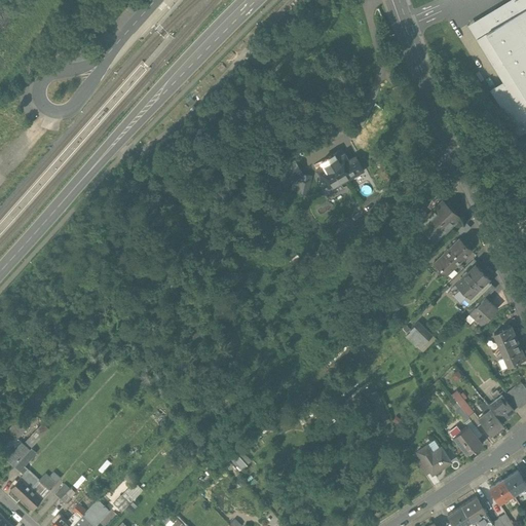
[(491,96),(519,140),(525,135),(525,0),(511,0),(467,27),(504,87),(491,96)]
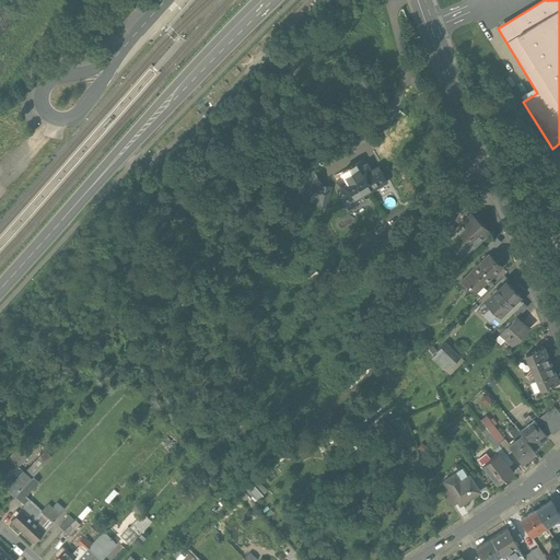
[(363,161),(334,178),(337,184),(366,166),(363,161)]
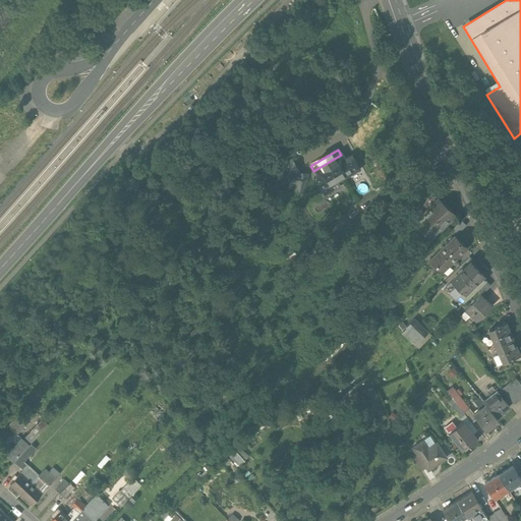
[(341,155),(313,171),(319,180),(315,181),(322,192),(325,197),(340,188),(337,184),(359,171),(352,157),(345,161),(341,154),(341,155)]
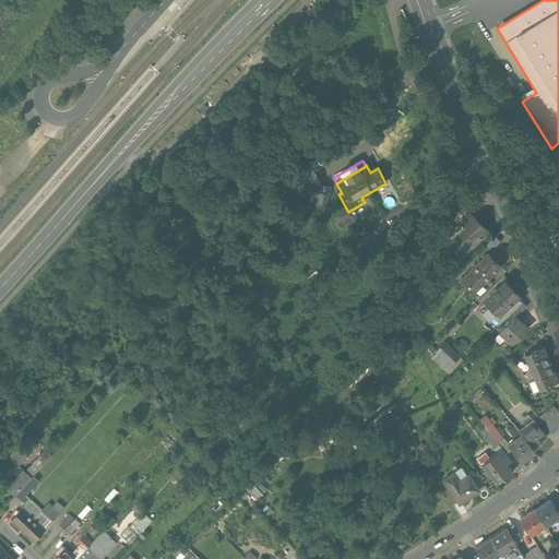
[(304,197),(308,194),(321,187),(312,173),(295,183),(304,197)]
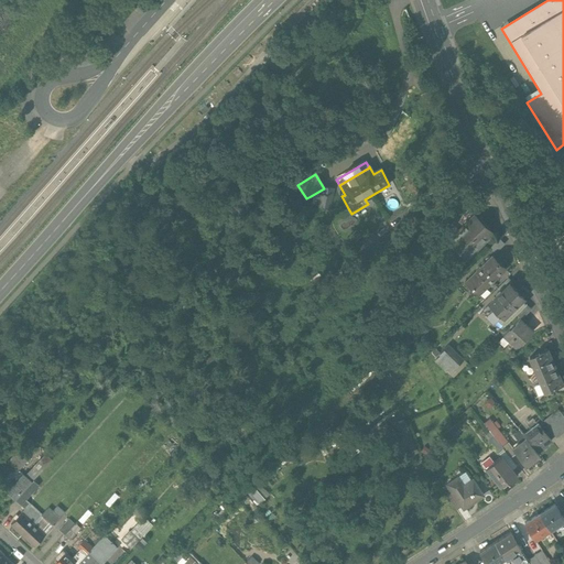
[(324,188),(311,196),(314,198),(313,205),(321,206),(324,190),(324,188)]
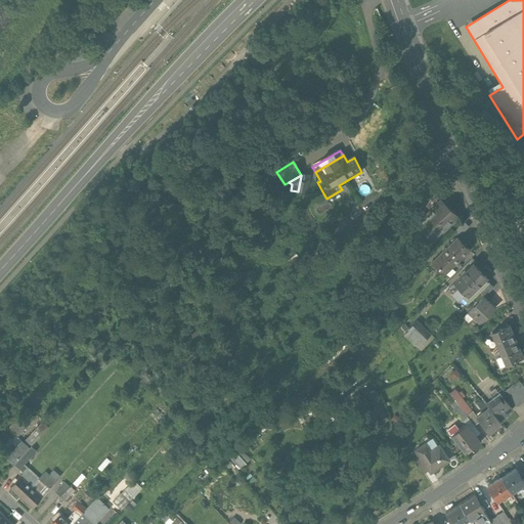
[(310,178),(301,176),(298,191),(307,193),(310,178)]
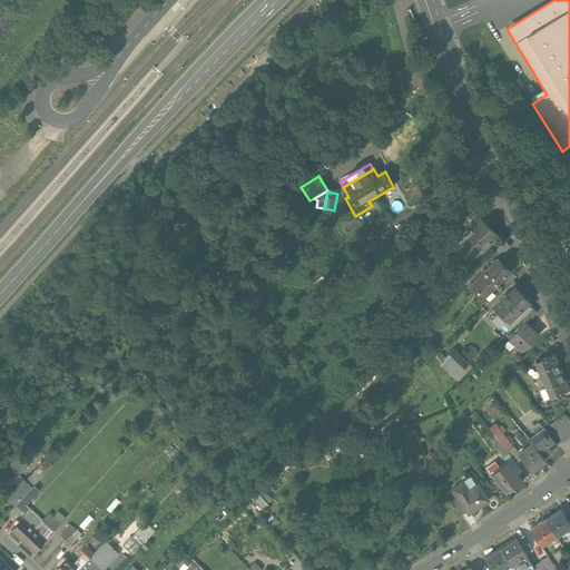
[(499,235),(480,216),(455,242),(462,248),(465,245),(477,257),(499,235)]
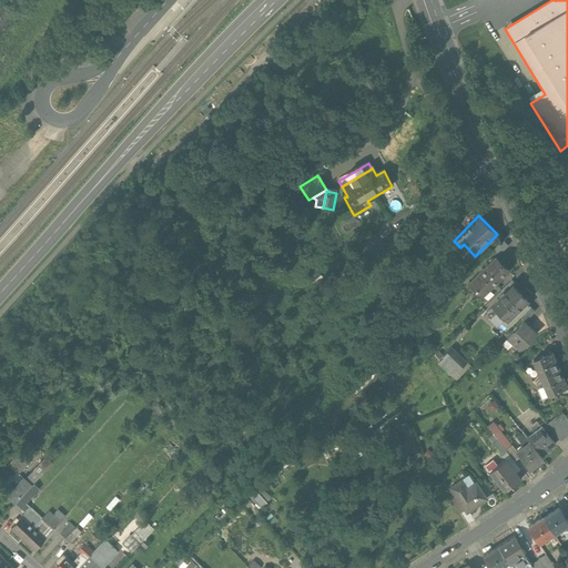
[(504,241),(496,249),(501,254),(508,246),(504,241)]
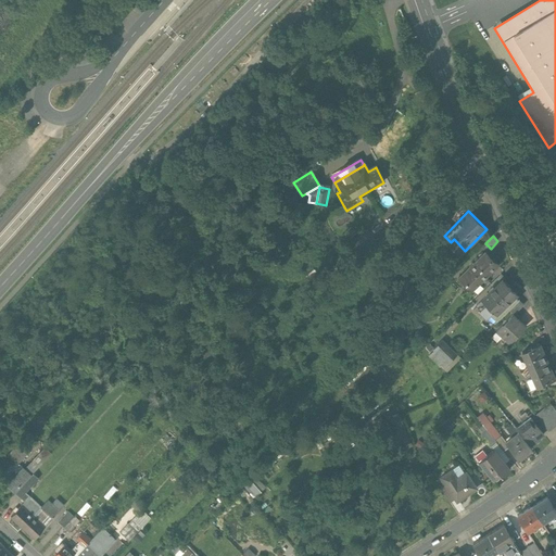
[(458,279),(471,292),(497,266),(484,254),(458,279)]
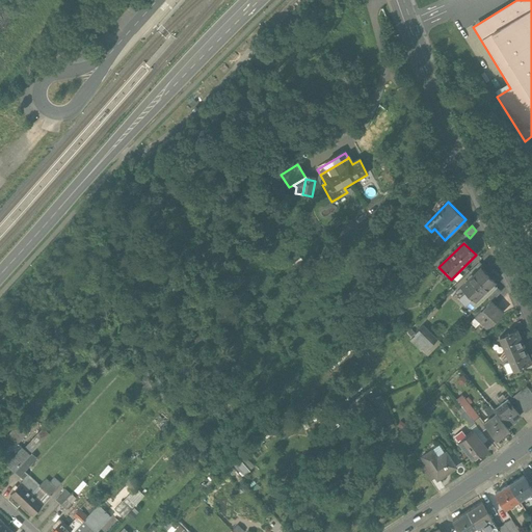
[(483,267),(479,262),(469,272),(472,275),(476,270),(478,272),(482,268),(483,267)]
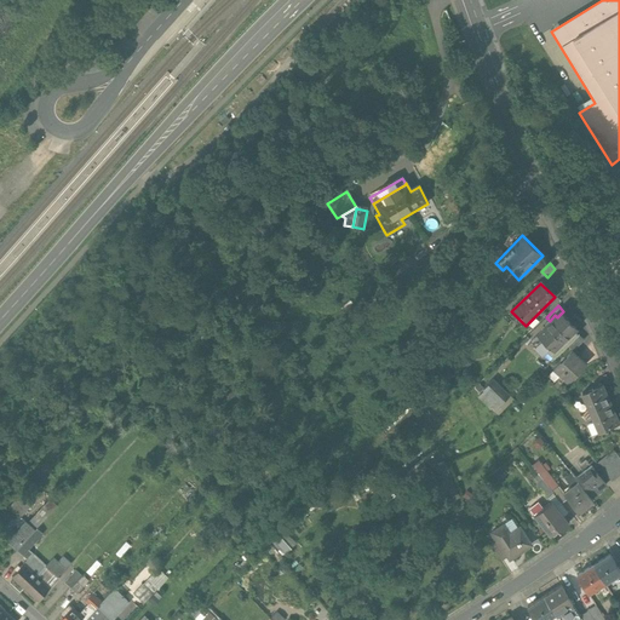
[(562,313),(557,317),(555,315),(550,321),(552,322),(539,336),(544,339),(537,346),(543,354),(551,346),(556,350),(574,331),(577,328),(562,313)]
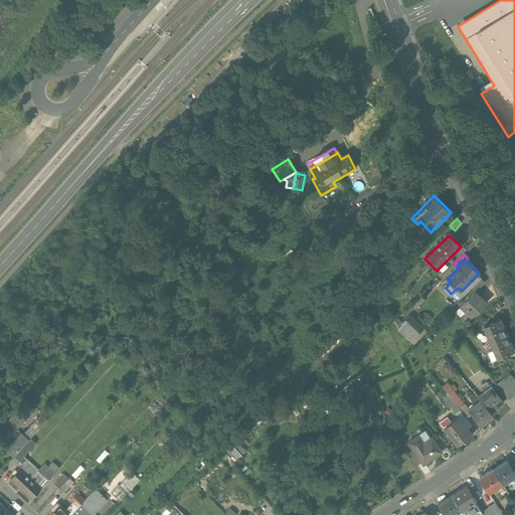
[(477,275),(462,291),(465,295),(471,289),(480,280),(481,279),(477,275)]
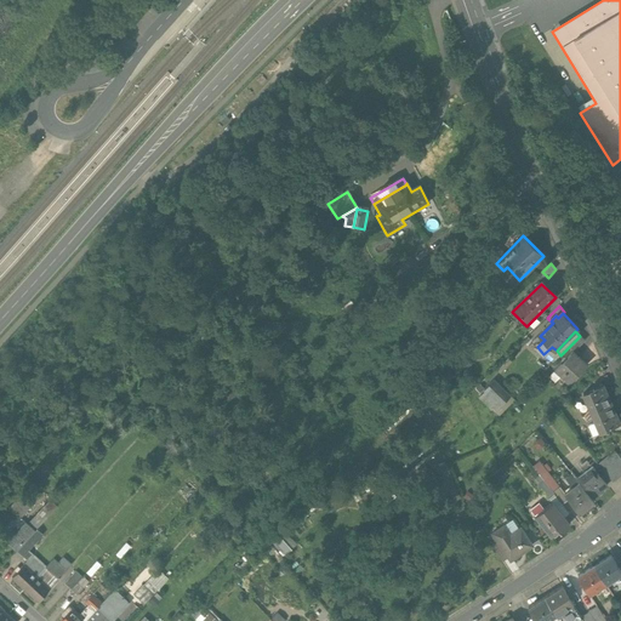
[(579,337),(568,348),(574,354),(585,343),(579,337)]
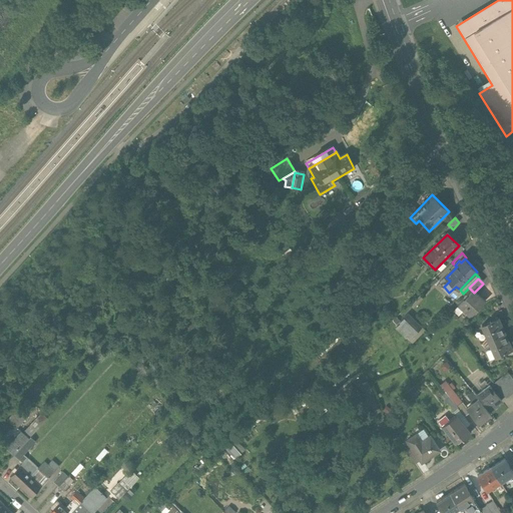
[(458,309),(470,320),(484,305),(472,294),(458,309)]
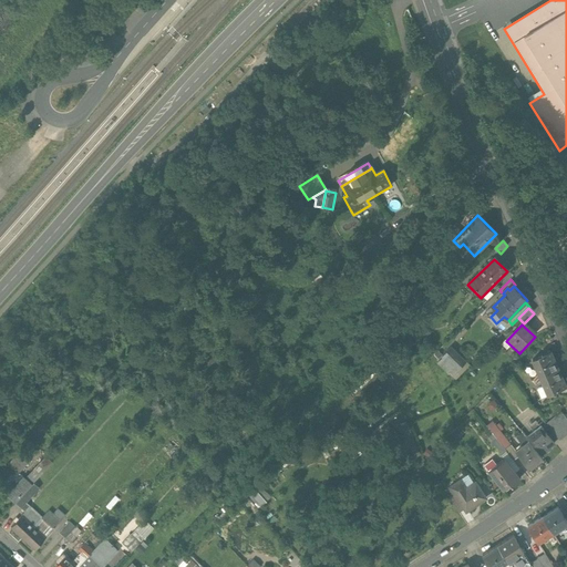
[(466,362),(452,348),(443,357),(457,371),(466,362)]
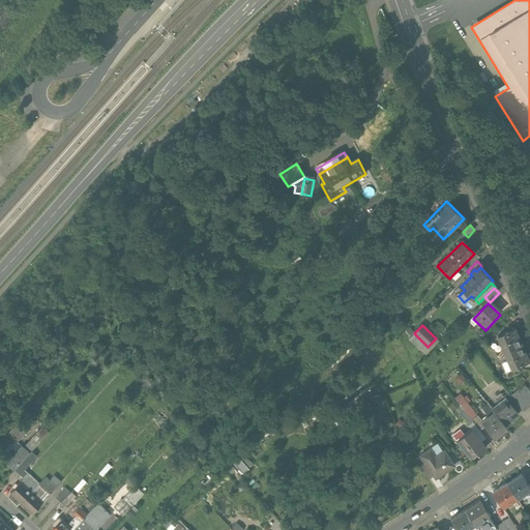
[(512,331),(508,333),(507,332),(498,336),(505,354),(522,347),(519,339),(519,337),(516,329),(512,331)]
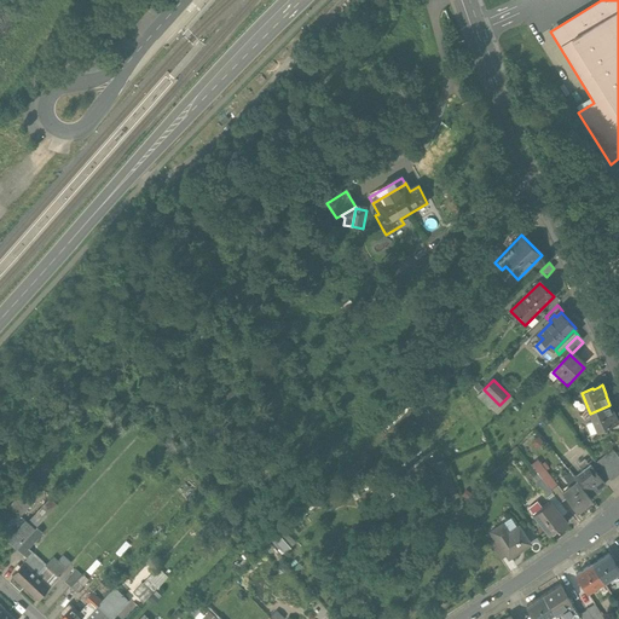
[(609,405),(590,414),(594,422),(588,426),(593,435),(618,424),(614,415),(609,405)]
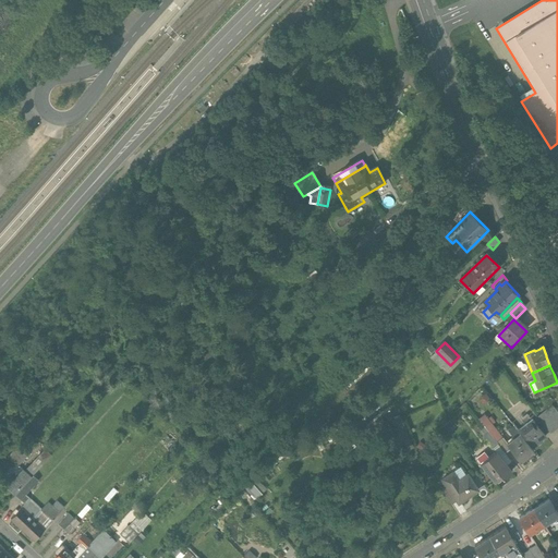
[(557,413),(553,407),(537,417),(549,434),(557,426),(557,413)]
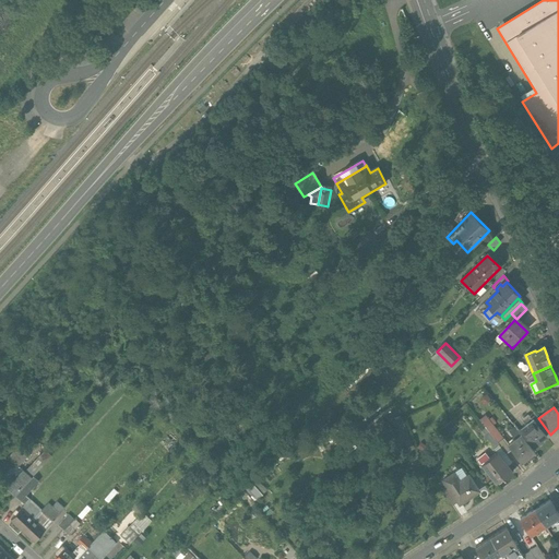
[(393,421),(401,452),(411,449),(403,419),(393,421)]
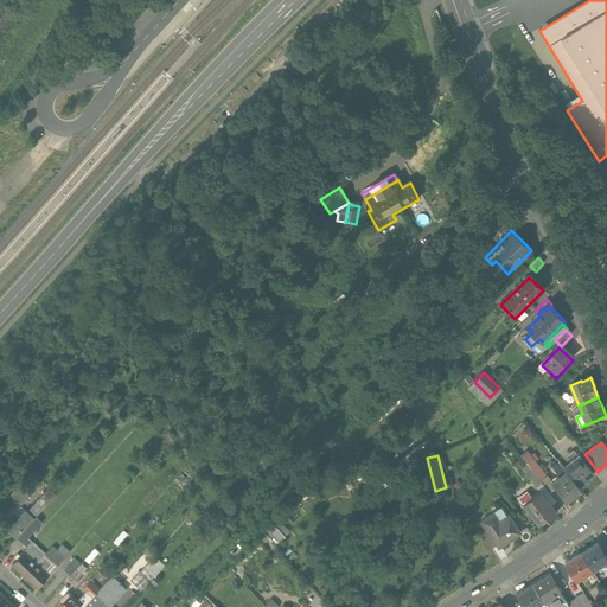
[(579,457),(563,470),(567,473),(576,485),(583,479),(585,481),(593,475),(579,457)]
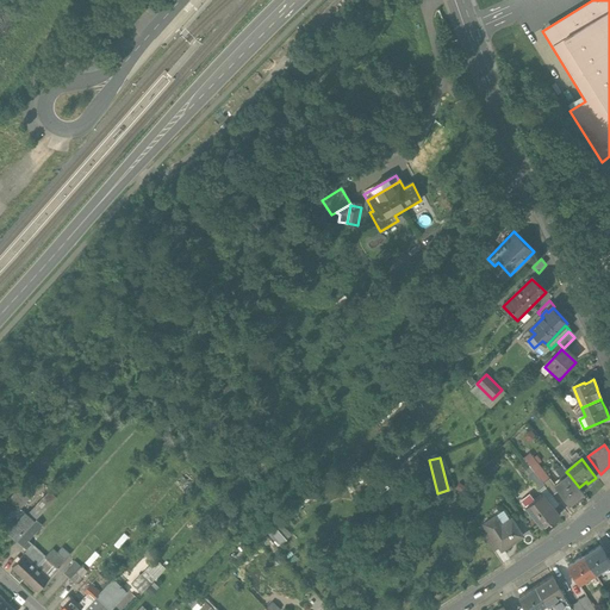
[(570,475),(555,486),(568,504),(578,497),(577,496),(582,491),(579,487),(570,475)]
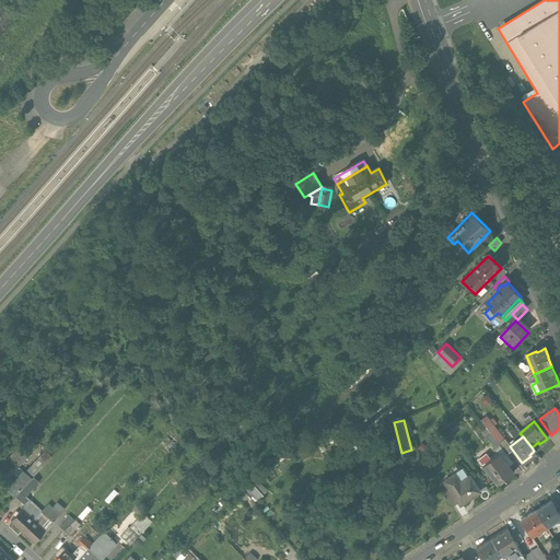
[(27,438),(9,457),(18,466),(37,446),(27,438)]
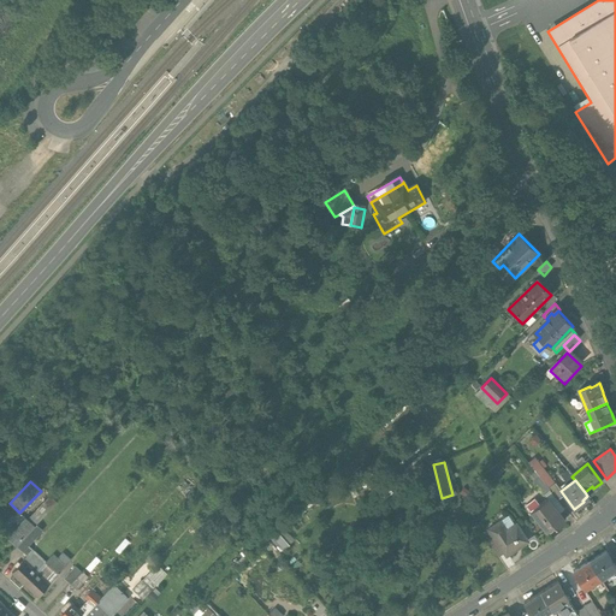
[(564,521),(546,498),(531,511),(546,532),(554,526),(556,528),(564,521)]
